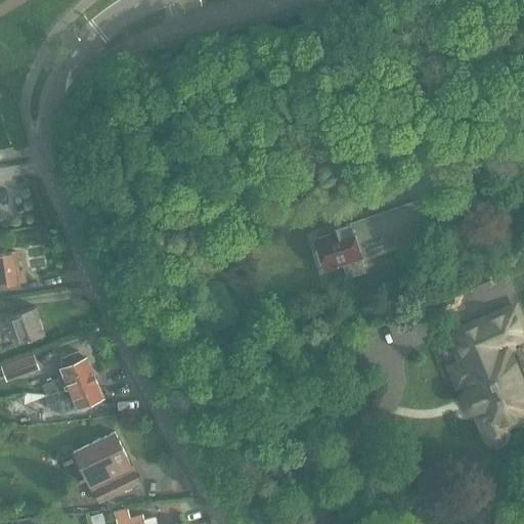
[(338,230),(315,237),(325,267),(344,261),(349,276),(366,270),(362,258),(402,244),(435,233),(424,198),(337,226),(338,230)]
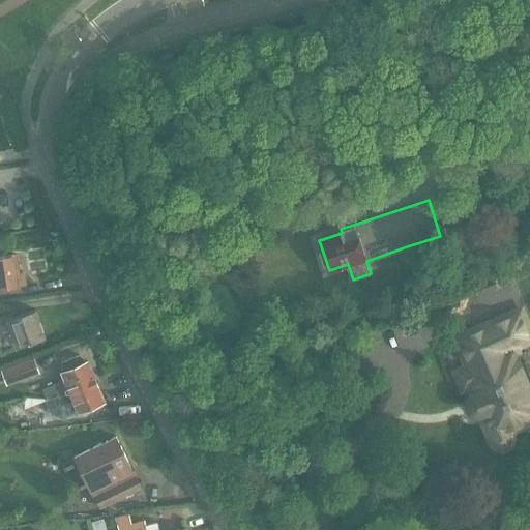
[(13,253),(0,255),(0,287),(25,283),(23,271),(18,272),(13,253)]
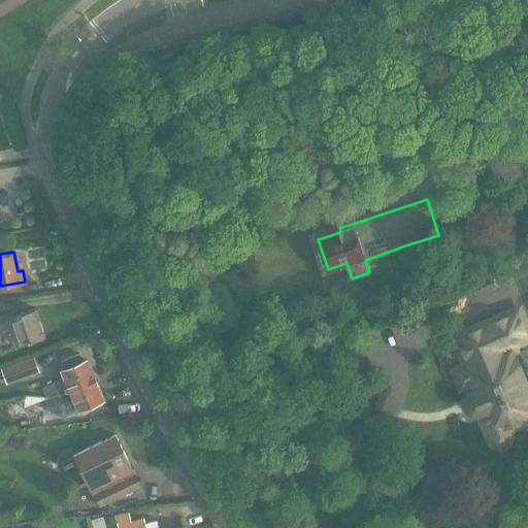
[(492,276),(471,285),(476,297),(497,289),(492,276)]
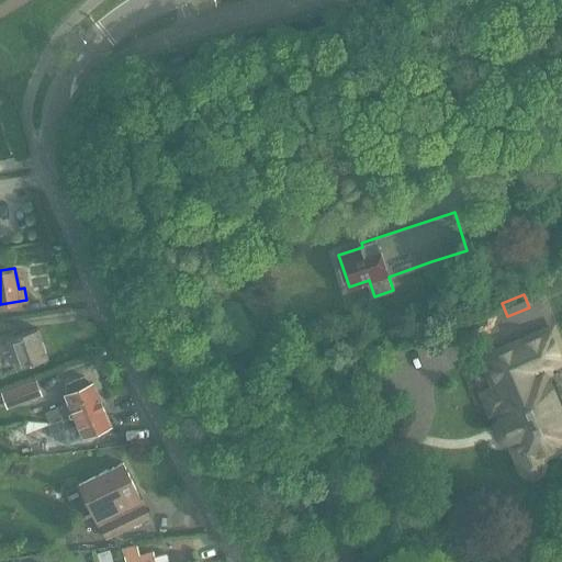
[(0,350),(10,348),(18,368),(47,357),(37,328),(14,336),(13,330),(0,335),(0,350)]
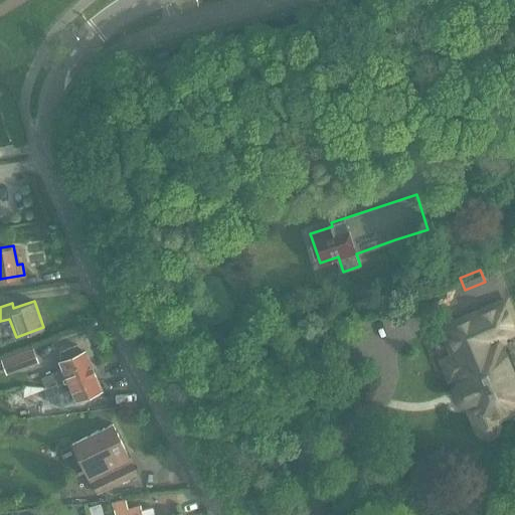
[(514,379),(514,378),(505,382),(487,342),(514,329),(514,324),(505,303),(444,330),(455,356),(442,361),(450,379),(457,376),(461,386),(459,387),(457,391),(461,399),(465,400),(467,399),(469,404),(467,405),(478,430),(482,435),(488,436),(493,434),(497,428),(496,422),(494,417),(514,408),(514,379)]
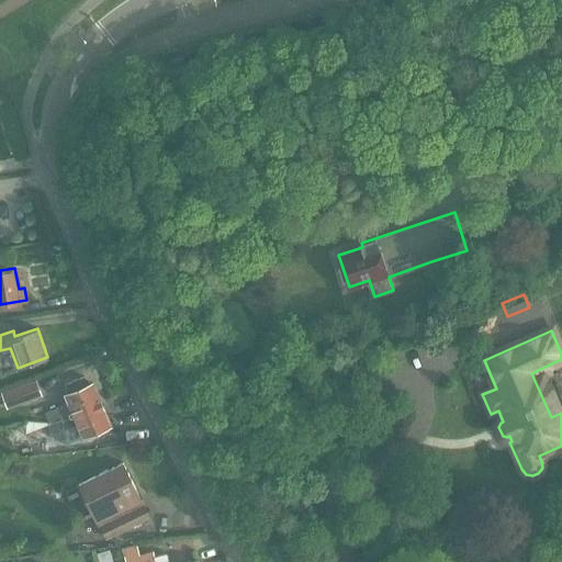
[(44,413),(48,423),(49,423),(72,413),(74,415),(102,404),(92,382),(90,383),(83,375),(66,383),(67,393),(65,394),(68,402),(44,413)]
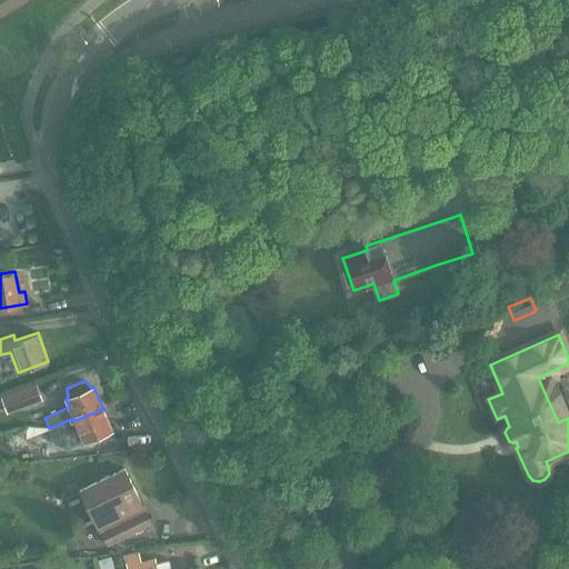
[(37,386),(1,398),(8,415),(42,402),(37,386)]
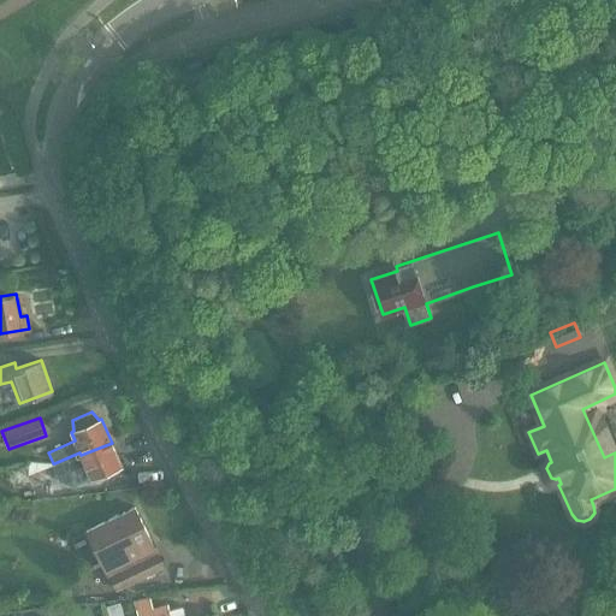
[(119,466),(122,465),(112,443),(81,455),(80,452),(54,463),(53,463),(54,465),(52,465),(59,481),(72,486),(90,479),(105,473),(108,475),(119,471),(119,466)]
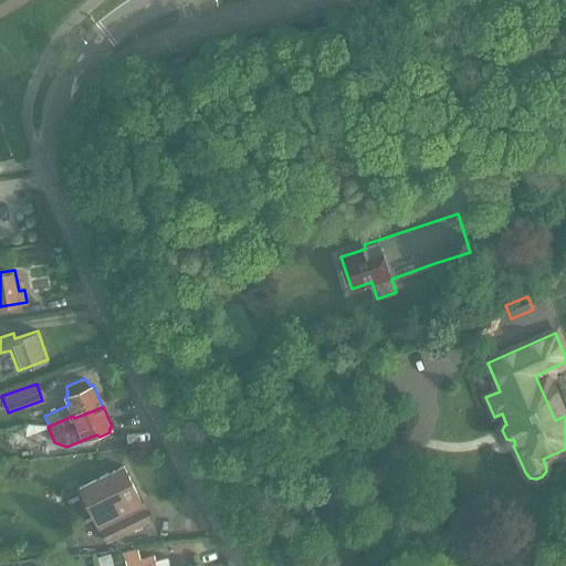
[(93,516),(107,541),(149,520),(123,465),(79,486),(93,516)]
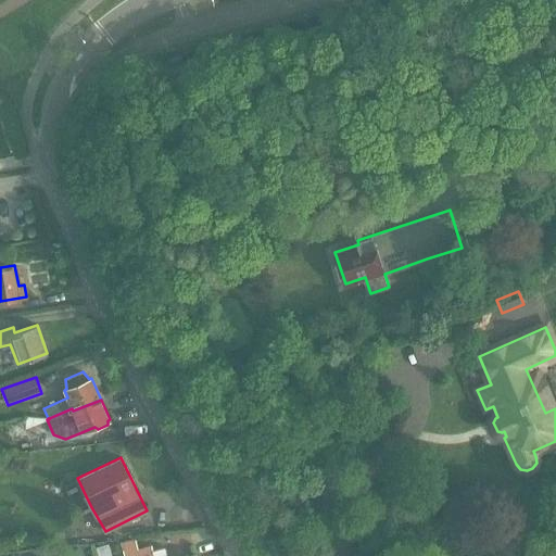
[(166,555),(164,547),(153,550),(152,545),(138,548),(124,553),(124,555),(197,555),(196,554),(186,555),(166,555)]
